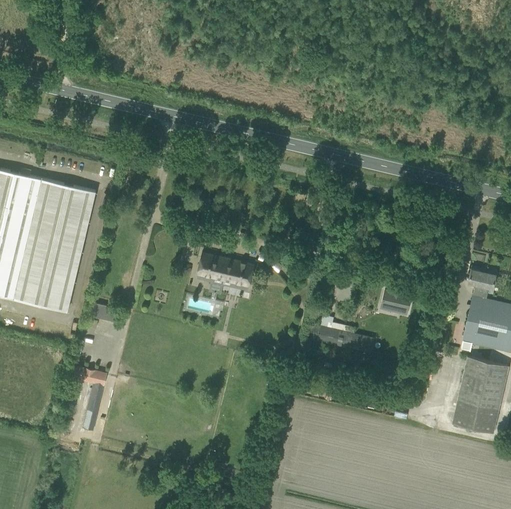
[(0,297),(66,313),(95,193),(0,170),(0,297)]
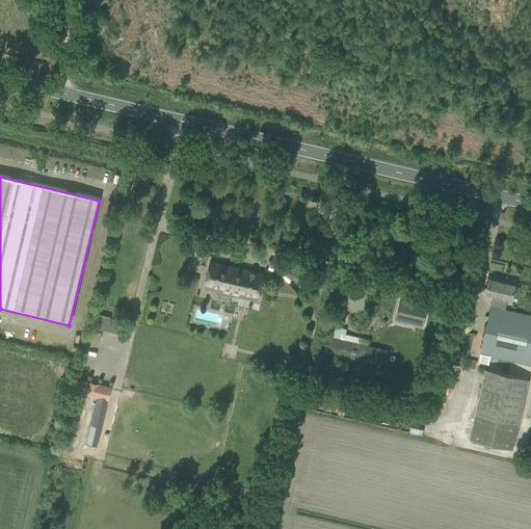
[(209,265),(202,292),(218,295),(219,291),(232,294),(240,296),(239,300),(246,302),(247,298),(258,300),(260,288),(263,279),(209,265)]
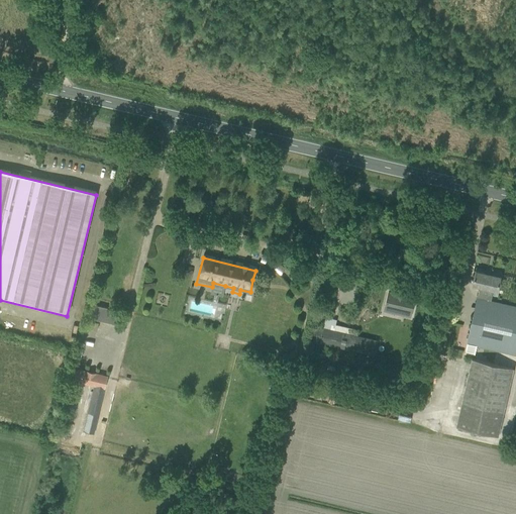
[(467,346),(465,355),(474,357),(476,348),(515,357),(515,352),(515,310),(488,304),(490,292),(496,294),(500,280),(499,279),(499,277),(491,275),(491,278),(475,274),(472,288),(480,290),(479,296),(478,295),(477,302),(476,301),(466,345),(467,346)]
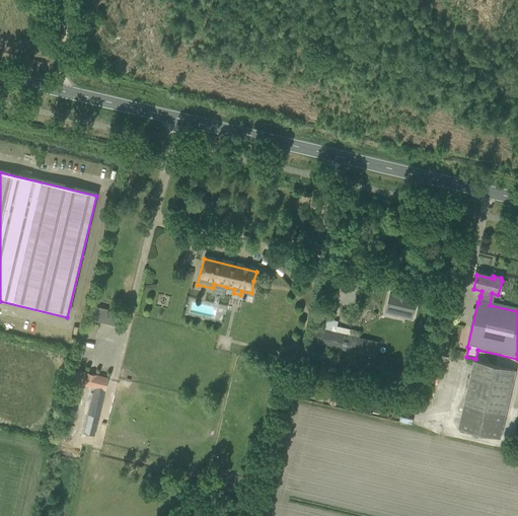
[(388,297),(385,311),(401,315),(402,315),(405,315),(404,320),(411,321),(415,303),(388,297)]
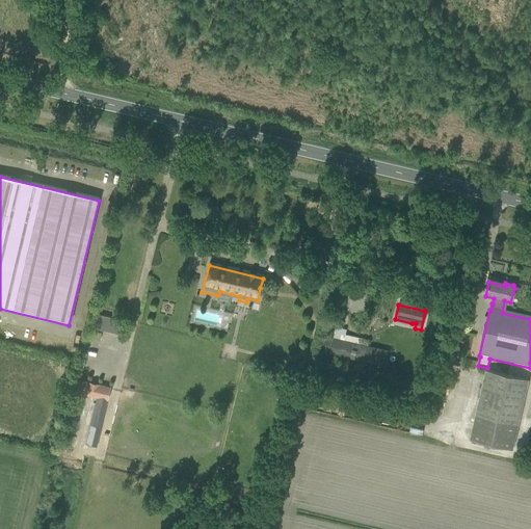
[(94,331),(118,338),(123,323),(97,317),(94,331)]
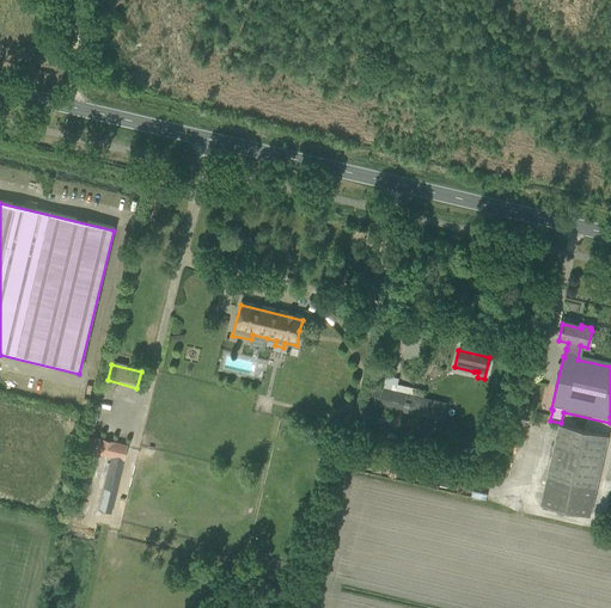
[(402,415),(441,423),(445,407),(421,401),(423,394),(396,388),(395,395),(371,390),(366,405),(383,410),(382,415),(401,419),(402,415)]
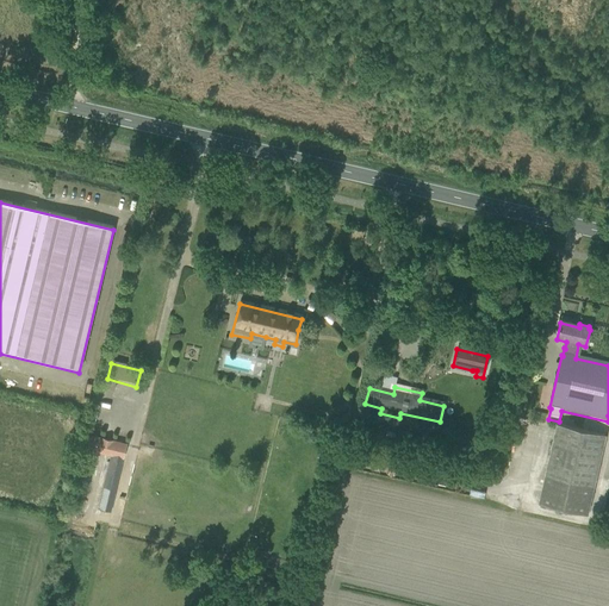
[(538,506),(586,517),(604,438),(565,429),(566,424),(560,423),(560,428),(557,426),(538,506)]
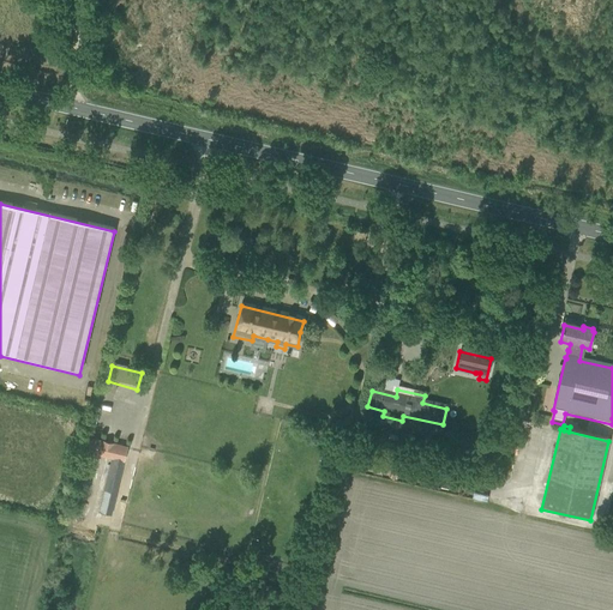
[(97,515),(110,519),(127,450),(86,440),(83,456),(110,461),(97,515)]
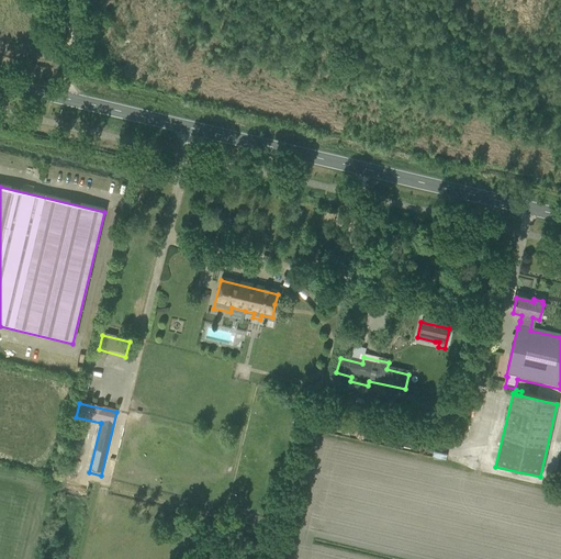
[(419,409),(416,417),(434,423),(436,413),(419,409)]
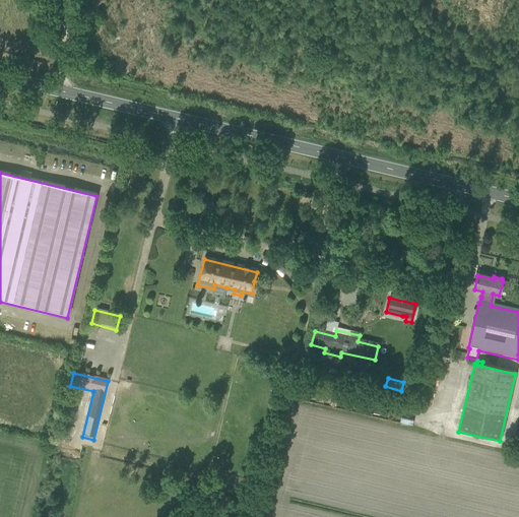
[(405,378),(403,391),(414,392),(416,380),(405,378)]
